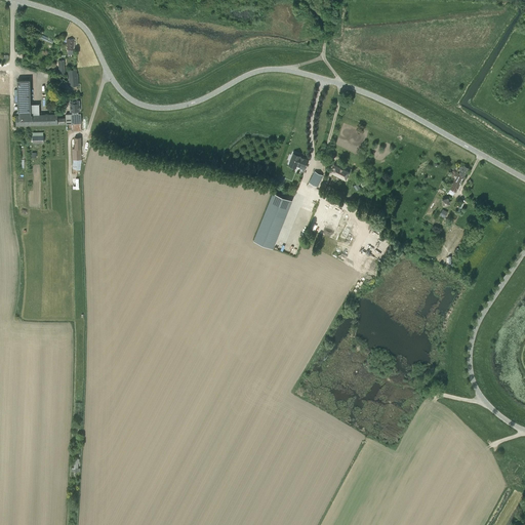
[(75,39),(67,39),(66,49),(68,49),(68,53),(73,54),(73,49),(74,49),(75,39)]
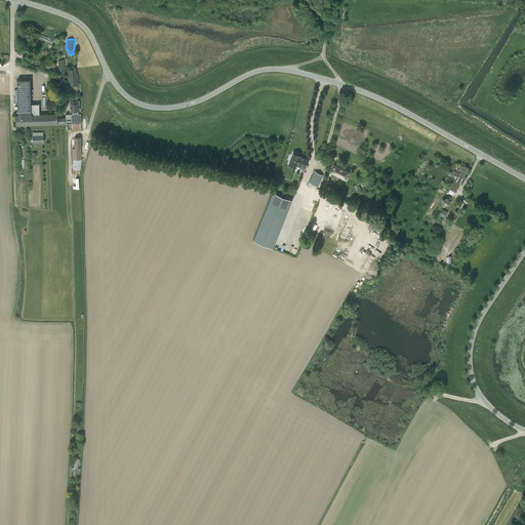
[(70,86),(76,85),(78,85),(77,74),(76,74),(76,70),(69,70),(70,86)]
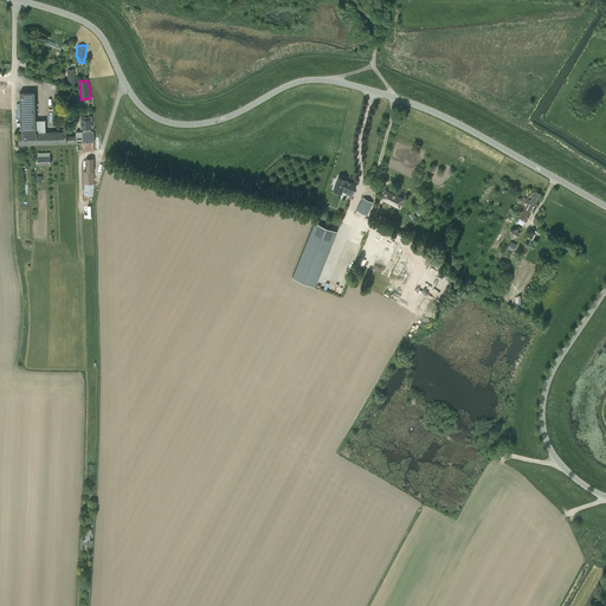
[(71,143),(75,143),(75,136),(66,136),(66,131),(36,133),(34,91),(20,92),(21,128),(23,128),(23,133),(18,133),(19,144),(66,143),(68,143),(71,143)]
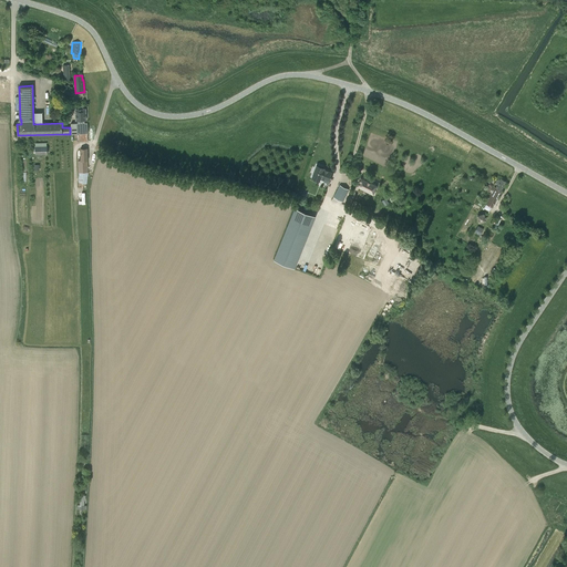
[(78,110),(76,110),(76,120),(85,120),(85,109),(83,110),(83,106),(78,106),(78,110)]
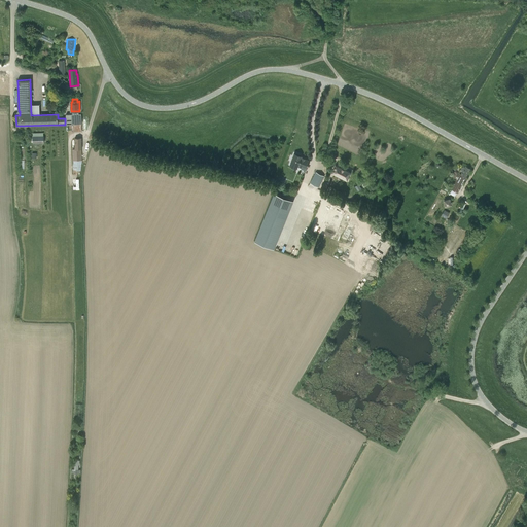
[(66,114),(66,125),(81,124),(81,113),(66,114)]
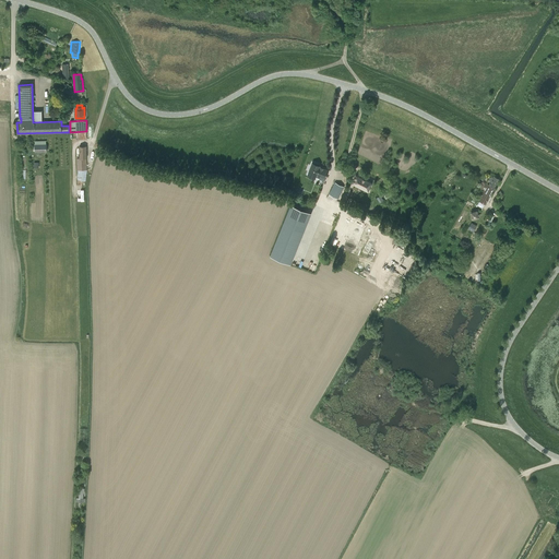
[(80,158),(76,158),(78,169),(79,169),(78,180),(85,181),(86,169),(86,146),(79,146),(80,158)]
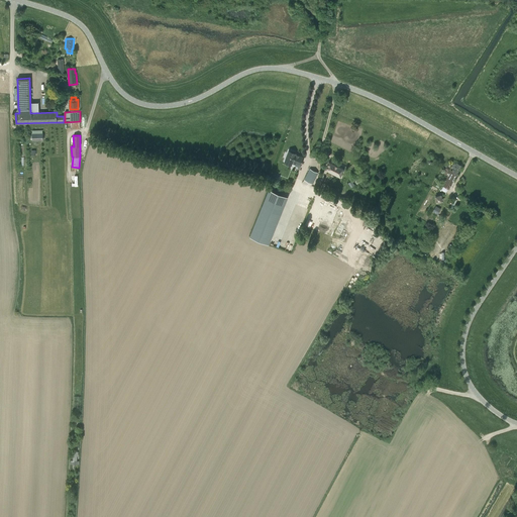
[(293,162),(297,163),(296,166),(300,167),(303,158),(295,154),(296,153),(294,153),(295,151),(291,150),(290,151),(289,150),(285,162),(291,165),(293,162)]
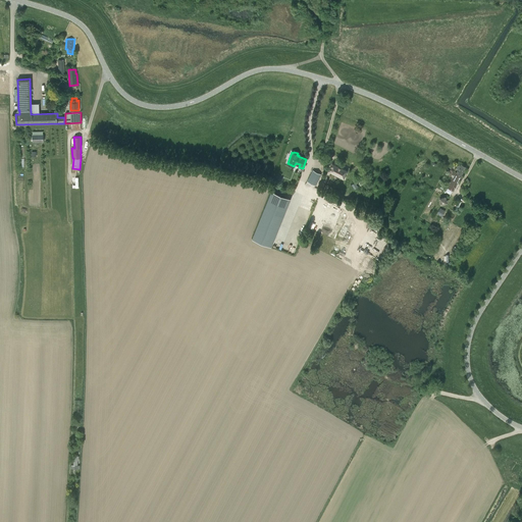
[(344,178),(348,170),(332,163),(329,170),(344,178)]
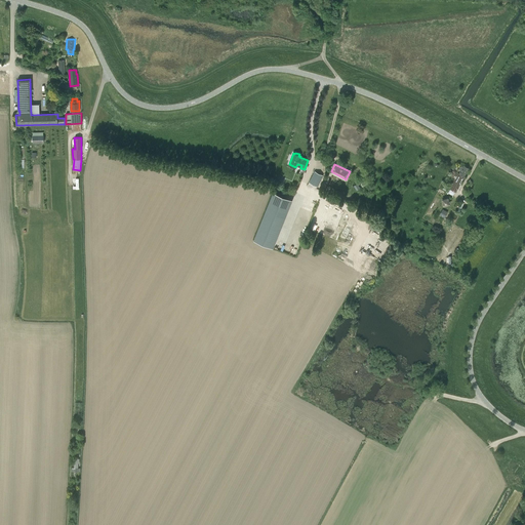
[(463,165),(462,167),(460,166),(458,169),(460,170),(458,173),(457,172),(449,189),(450,190),(448,192),(453,195),(469,168),(463,165)]
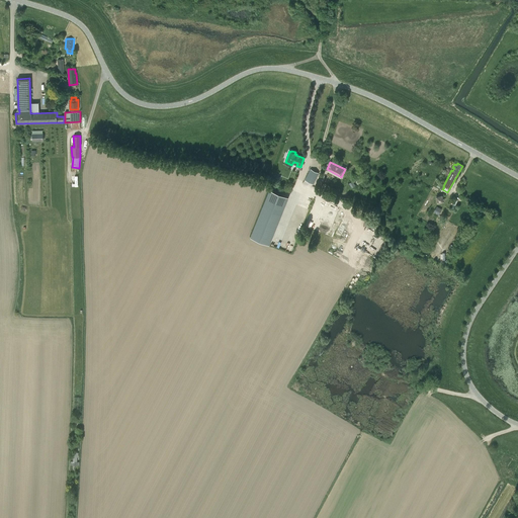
[(313,184),(319,173),(311,169),(305,180),(313,184)]
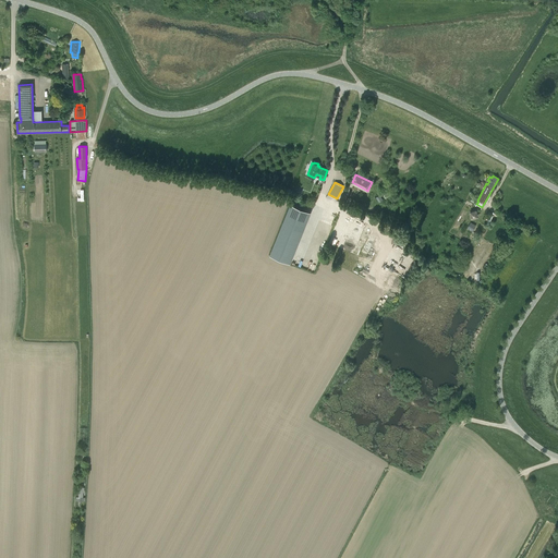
[(353,206),(355,201),(349,197),(346,203),(353,206)]
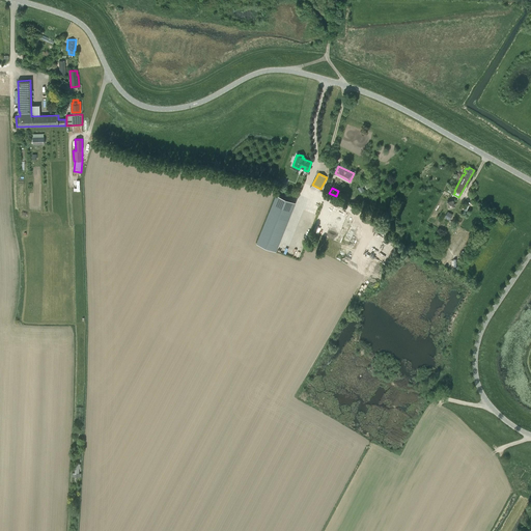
[(276,251),(296,202),(276,195),(256,243),(276,251)]
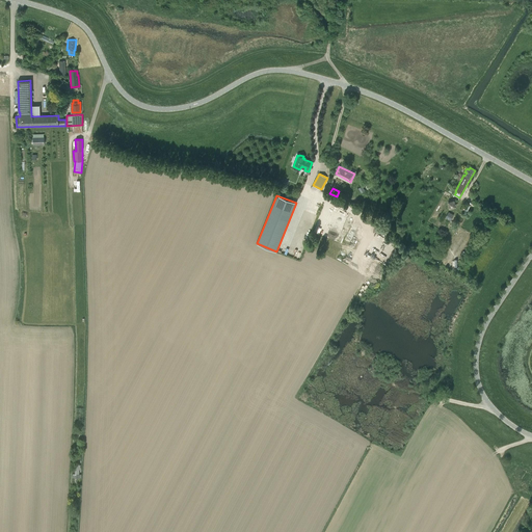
[(454,202),(447,203),(449,210),(456,208),(454,202)]
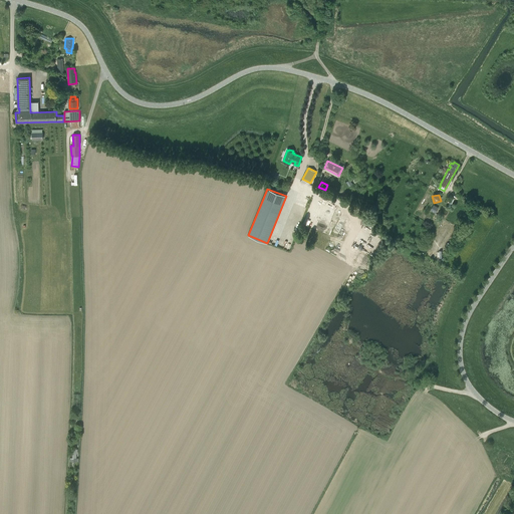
[(368,219),(366,224),(373,227),(375,222),(373,221),(369,219),(368,219)]
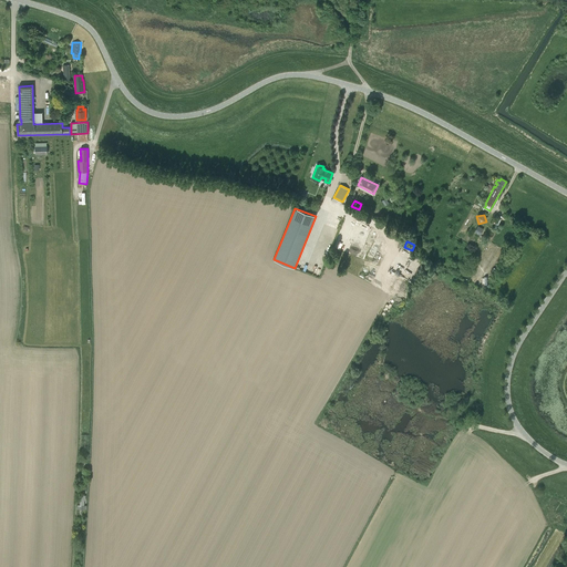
[(496,263),(483,256),(473,277),(476,278),(486,284),(490,278),(488,278),(496,263)]
